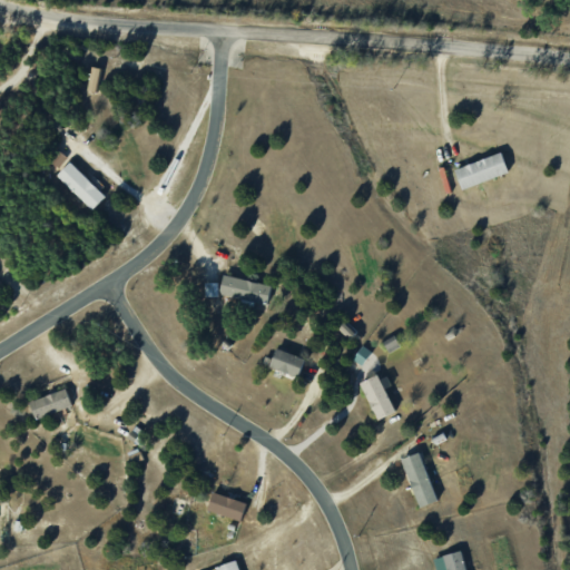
[(102,68),(94,66),(88,90),(97,91),(102,68)]
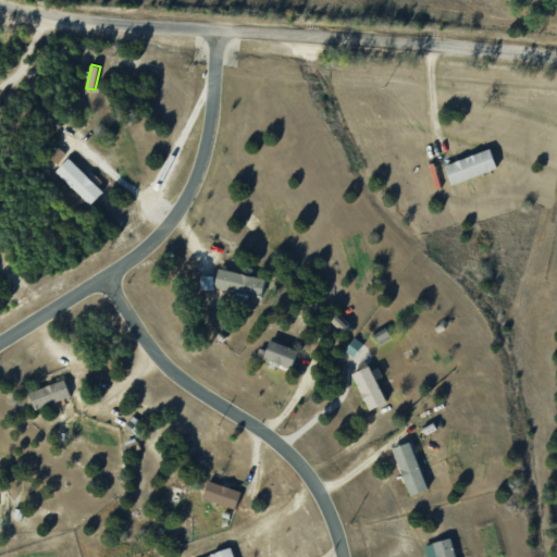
[(453,185),(497,168),(490,148),(445,165),(453,185)]
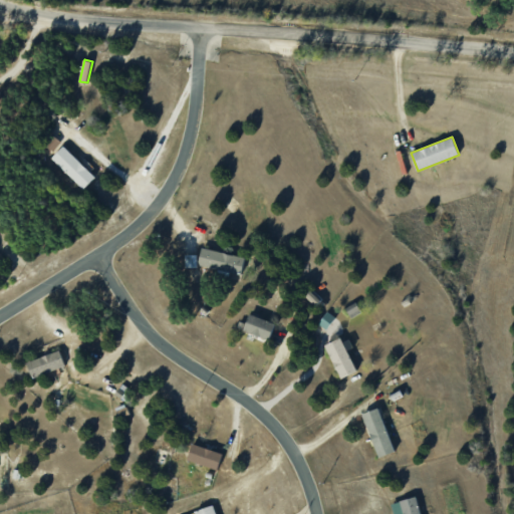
[(95,176),(63,146),(52,158),(84,189),(95,176)]
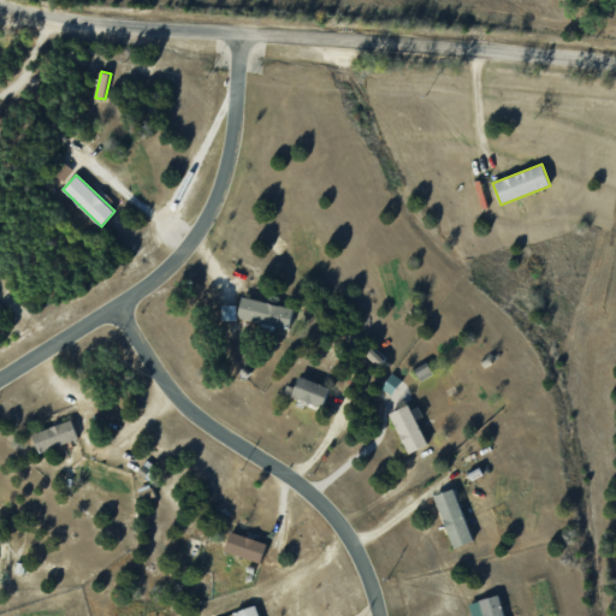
[(290,327),(294,307),(241,297),(237,318),(290,327)]
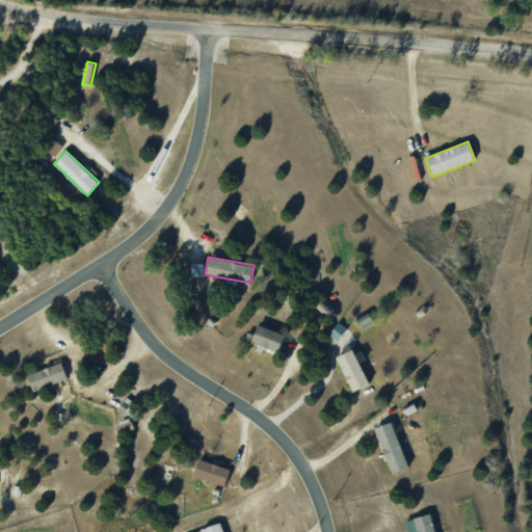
[(346,327),(338,322),(329,336),(339,341),(346,327)]
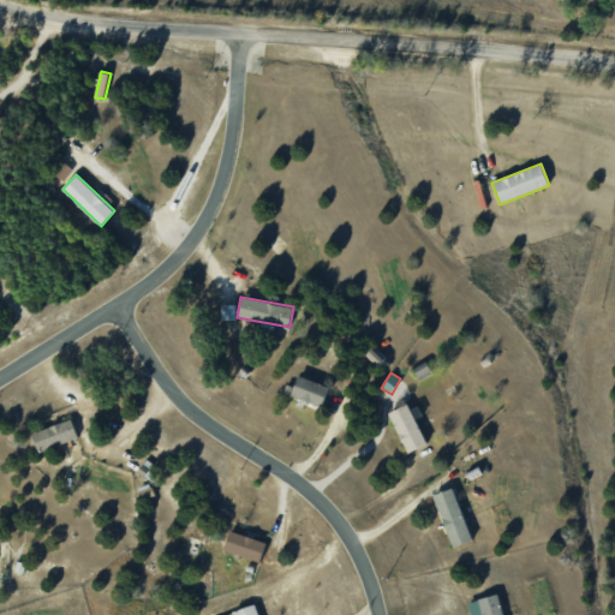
[(292,396),(323,405),(328,383),(297,376),(292,396)]
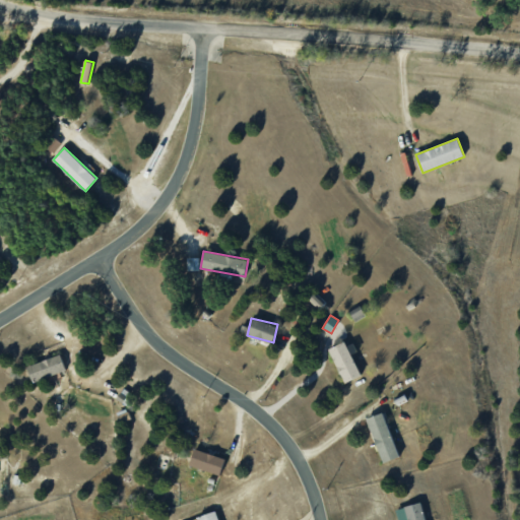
[(361,375),(345,340),(328,348),(344,383),(361,375)]
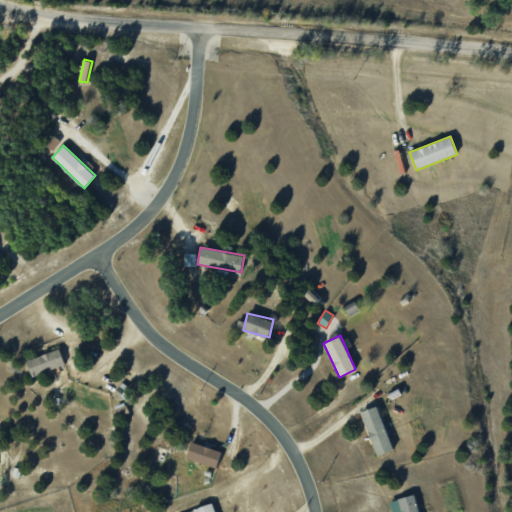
[(65,366),(60,350),(27,359),(32,375),(65,366)]
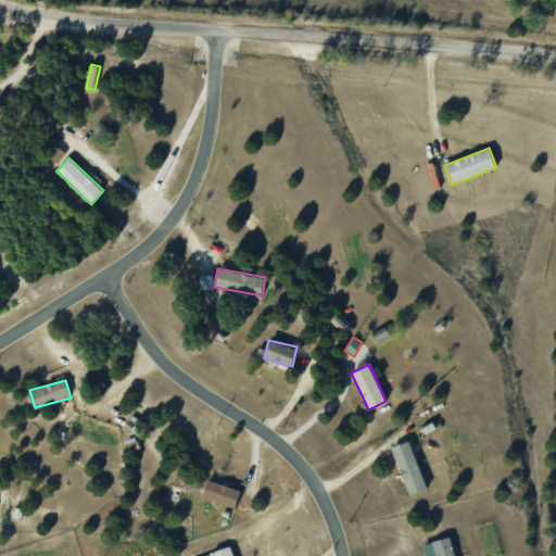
[(409,494),(427,488),(409,441),(392,447),(409,494)]
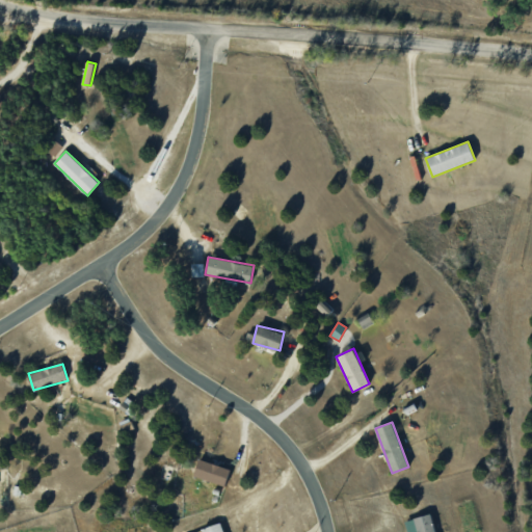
[(231,469),(200,458),(194,476),(225,485),(231,469)]
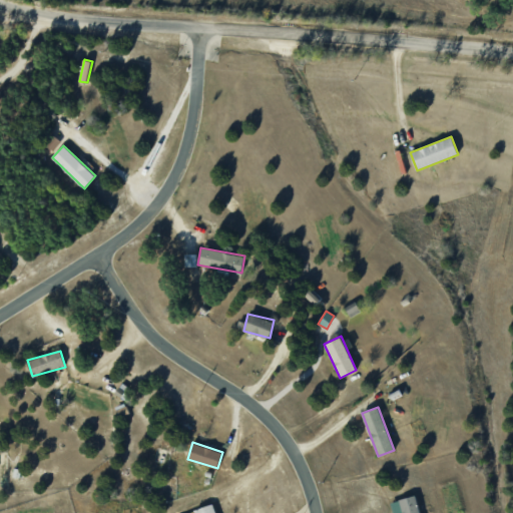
[(390,502),(393,512),(420,512),(415,495),(390,502)]
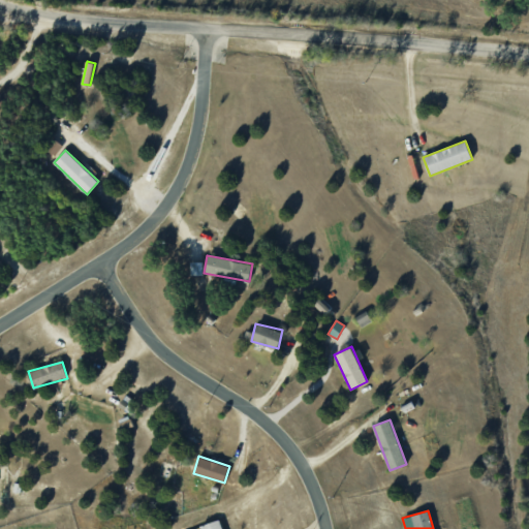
[(222,528),(220,520),(201,525),(201,528),(222,528)]
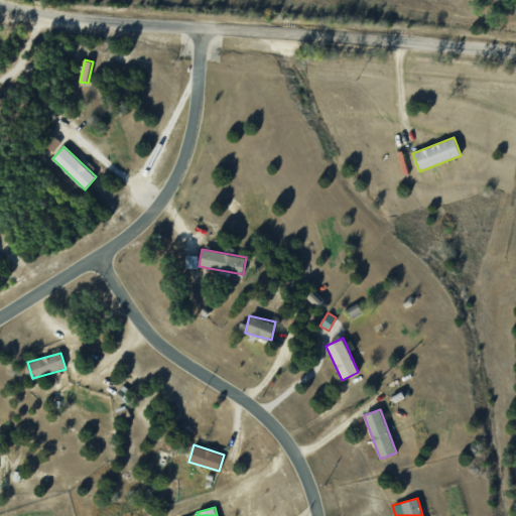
All buildings are outlined.
